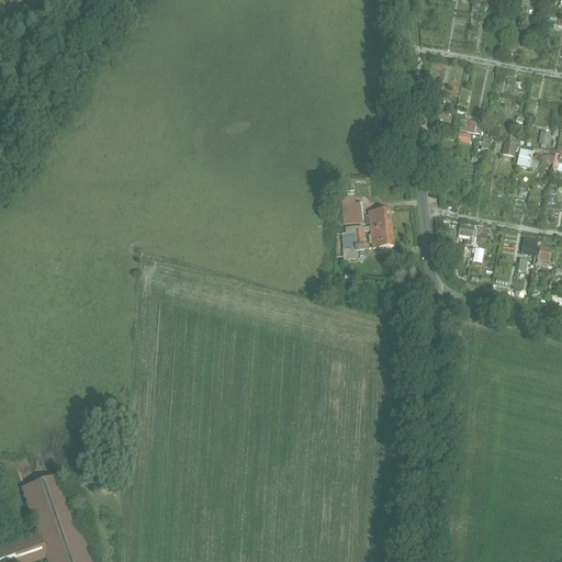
[(534,115),(536,111),(535,111),(538,105),(530,102),(526,112),(534,115)]
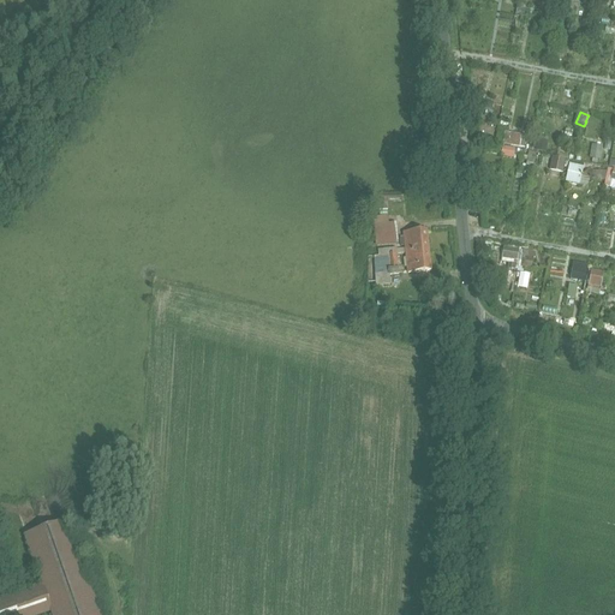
[(497,123),(496,144),(502,144),(503,131),(508,131),(509,123),(497,123)]
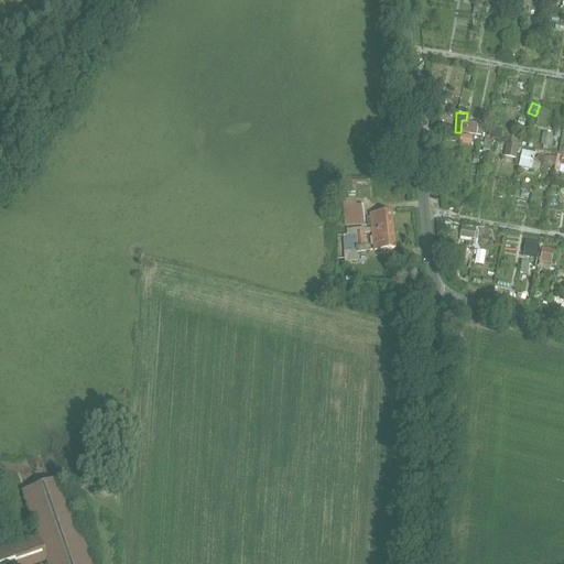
[(481,126),(463,122),(461,133),(480,137),(481,126)]
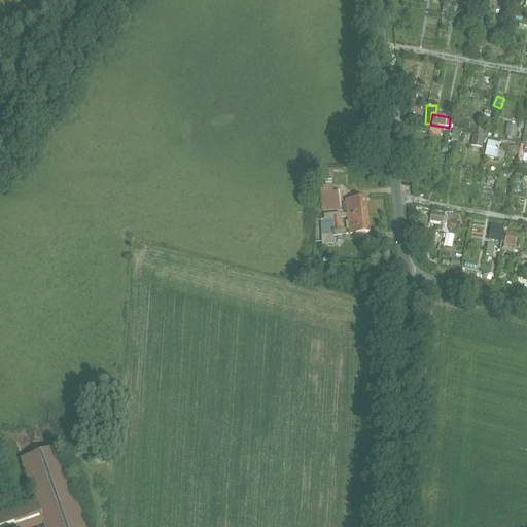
[(469,123),(462,120),(460,130),(467,132),(469,123)]
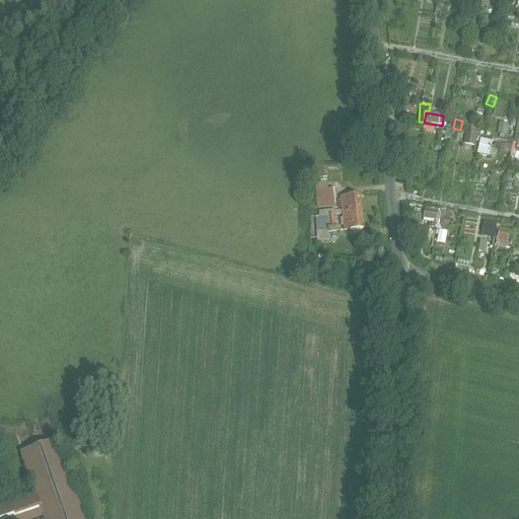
[(509,123),(500,122),(498,133),(507,134),(509,123)]
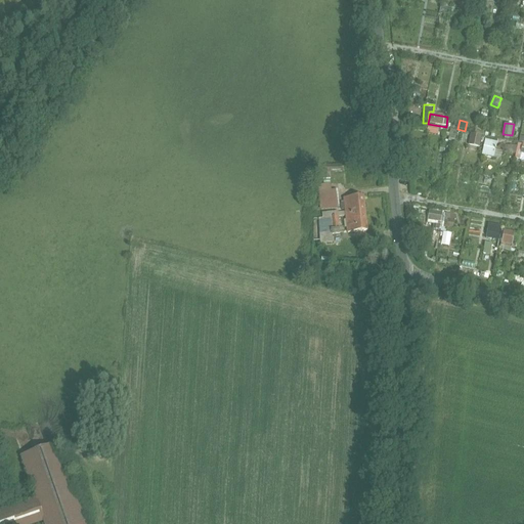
[(439,128),(428,127),(427,134),(437,136),(439,128)]
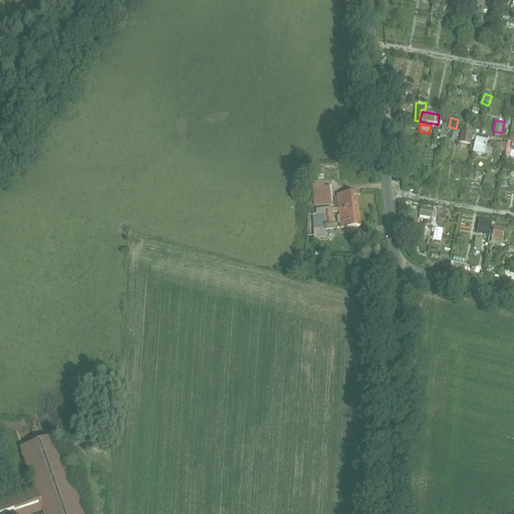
[(448,130),(442,129),(440,136),(447,137),(448,130)]
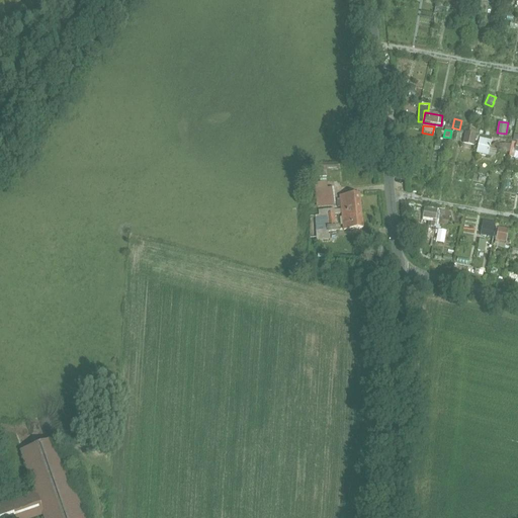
[(477,134),(465,132),(463,144),(475,146),(477,134)]
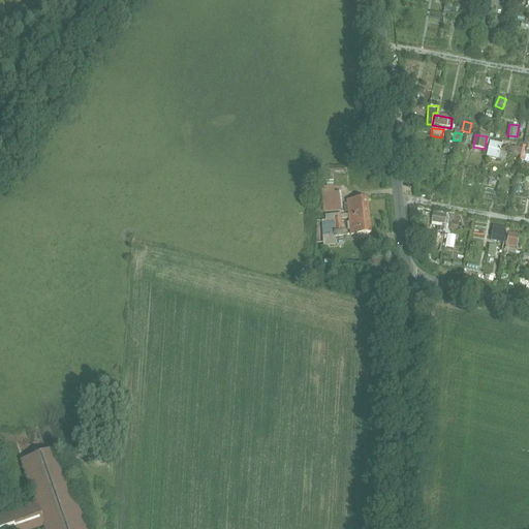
[(502,143),(490,139),(486,158),(498,160),(502,143)]
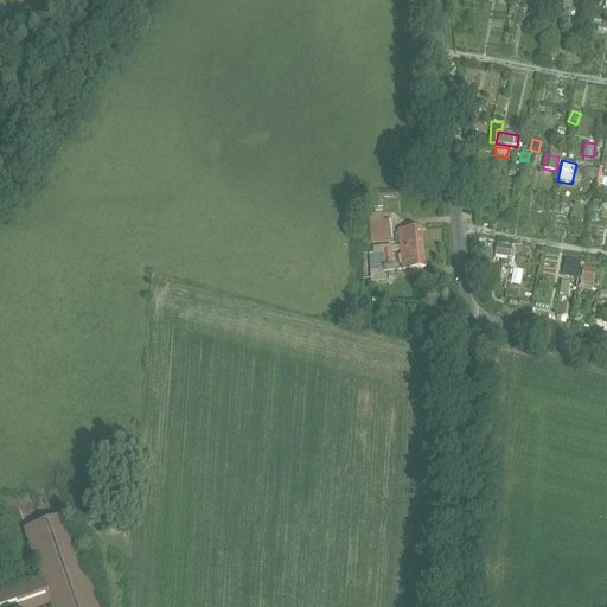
[(606,167),(600,166),(596,184),(606,186),(606,167)]
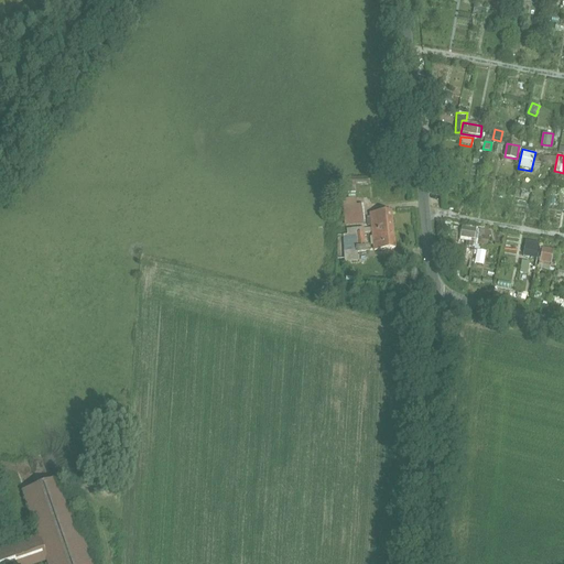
[(344,207),(346,227),(365,226),(364,206),(344,207)]
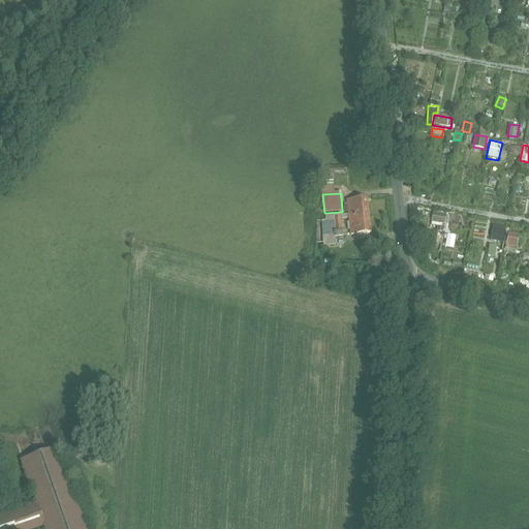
[(368,199),(348,201),(348,207),(346,207),(346,211),(349,210),(349,218),(370,216),(368,199)]
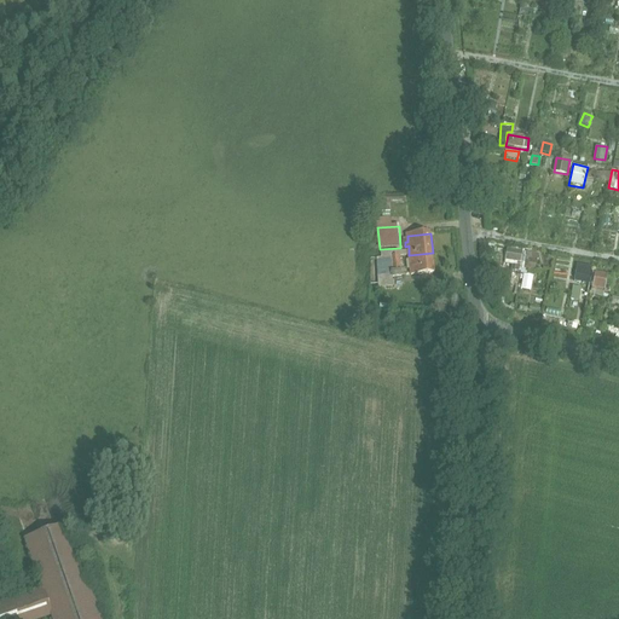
[(524,252),(508,249),(504,262),(521,266),(524,252)]
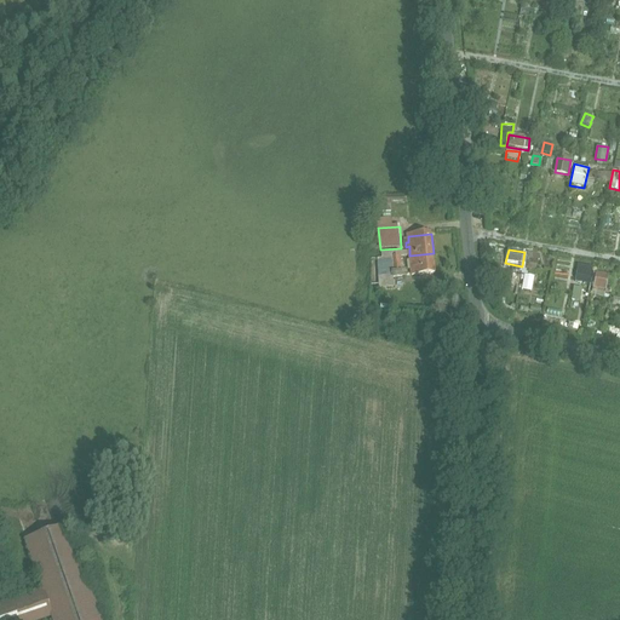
[(539,254),(528,252),(524,269),(537,270),(539,254)]
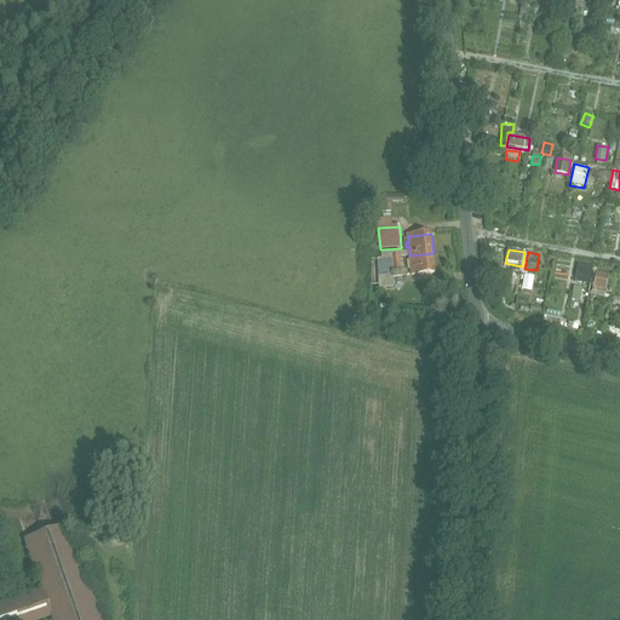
[(434,253),(409,256),(412,276),(436,274),(434,253)]
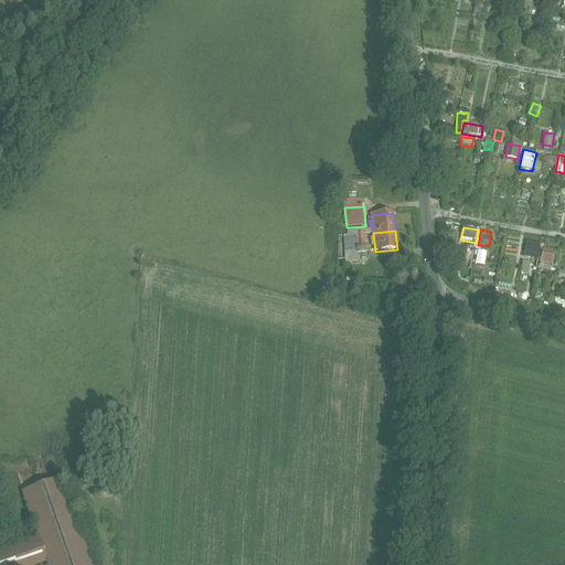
[(365,235),(358,235),(359,251),(366,249),(365,235)]
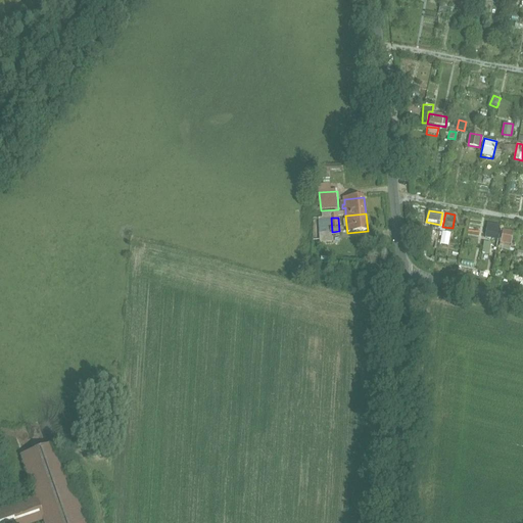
[(500,223),(488,220),(485,236),(496,239),(500,223)]
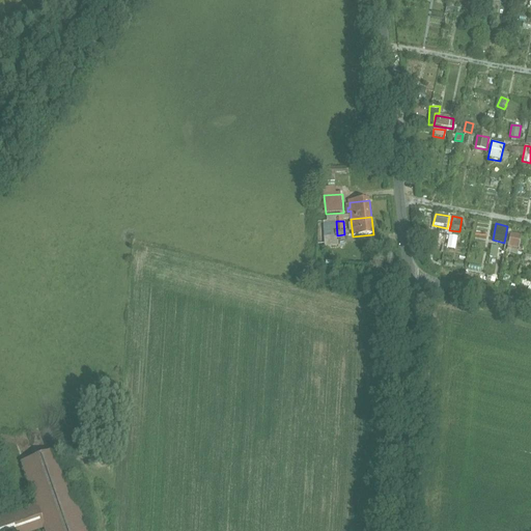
[(522,234),(511,232),(508,247),(519,249),(522,234)]
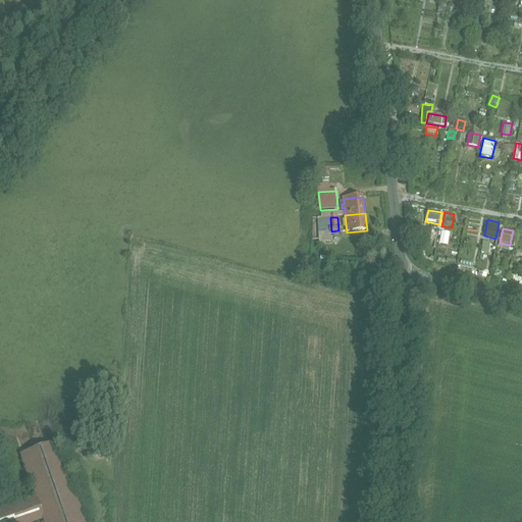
[(481,251),(487,253),(489,243),(483,241),(481,251)]
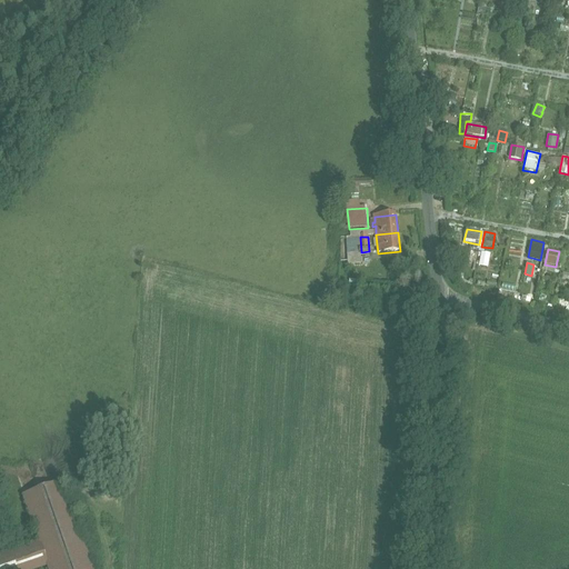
[(92,568),(62,483),(61,483),(26,496),(25,496),(41,542),(0,557),(0,568),(33,568),(49,563),(50,568),(92,568)]
